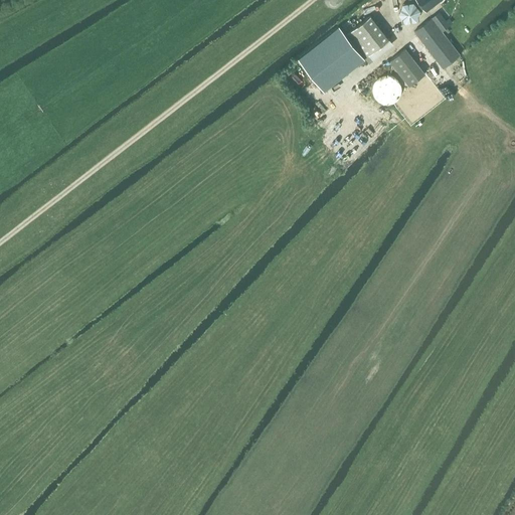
[(416,0),(425,10),(439,0),(416,0)]
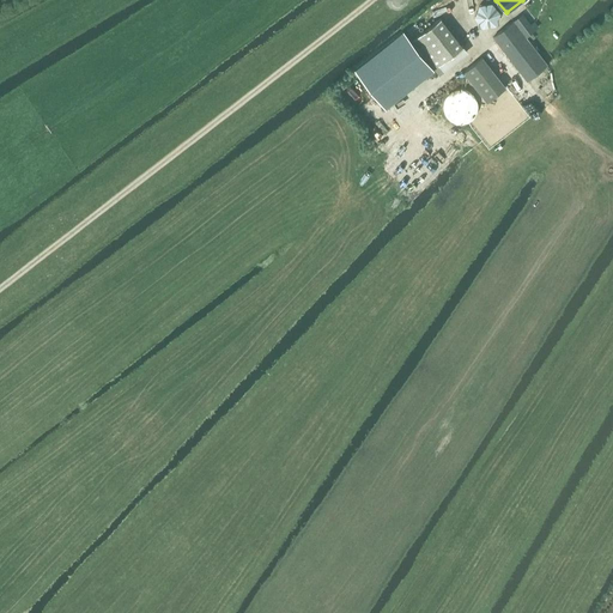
[(480,5),(475,17),(483,26),(495,24),(499,12),(492,2),(480,5)]
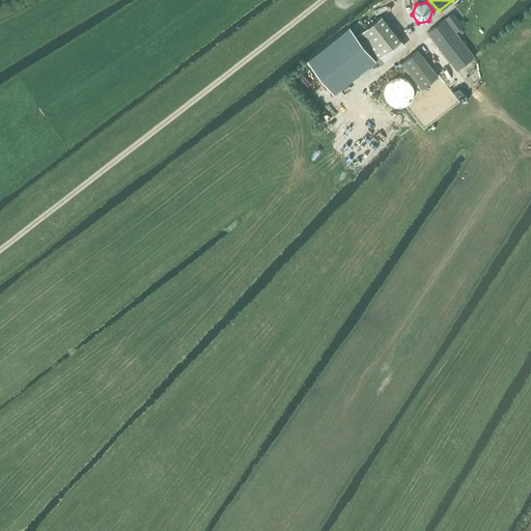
[(382,16),(357,34),(376,59),(401,39),(382,16)]
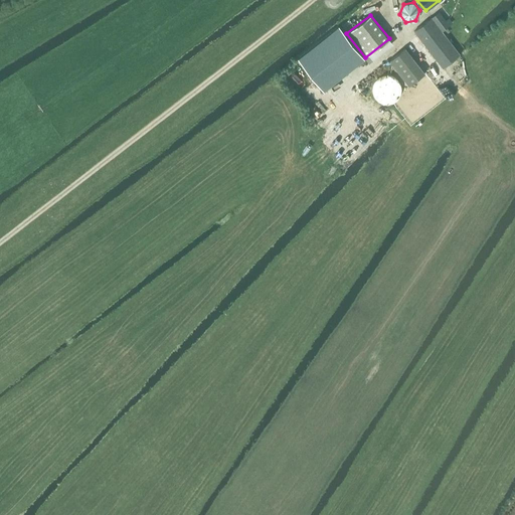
[(432,17),(415,30),(444,67),(461,53),(432,17)]
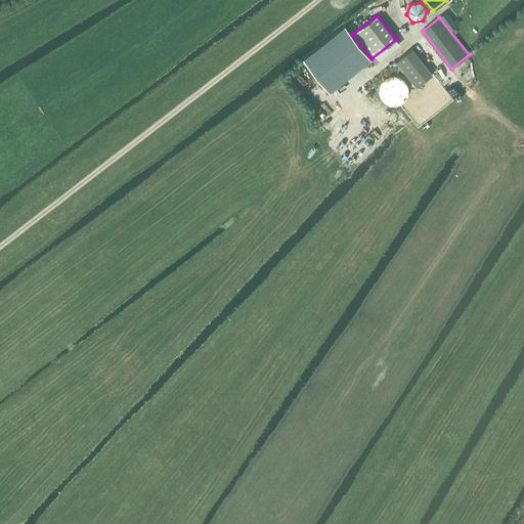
[(345,26),(303,58),(307,62),(330,91),(368,61),(370,59),(347,29),(345,26)]
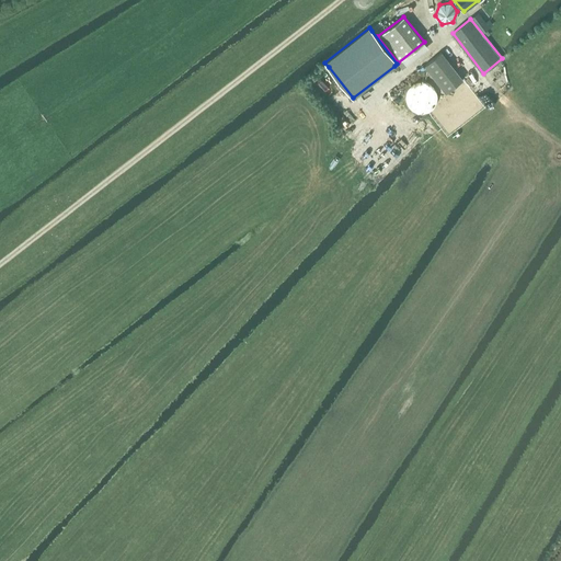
[(442,52),(425,65),(446,92),(462,79),(442,52)]
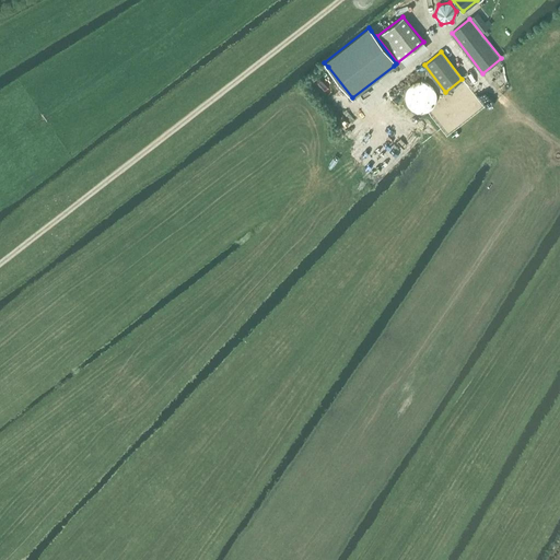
[(435,100),(434,96),(433,93),(432,91),(430,88),(428,86),(426,85),(422,84),(419,83),(416,84),(413,85),(410,86),(409,88),(407,90),(405,93),(404,96),(404,100),(404,103),(405,105),(406,107),(408,109),(410,112),(412,114),(417,115),(419,115),(421,115),(424,114),(427,113),(430,111),(432,108),(433,106),(434,103),(435,100)]
